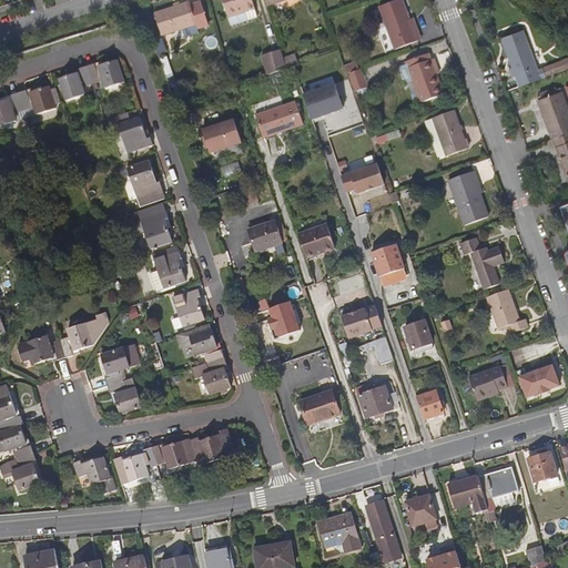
[(222,0),(229,18),(255,9),(251,0),(222,0)]
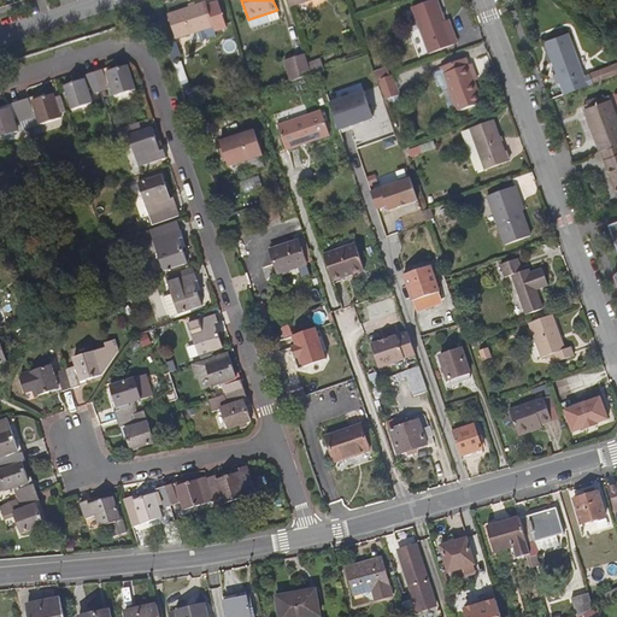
[(453,46),(445,22),(436,0),(434,0),(412,9),(430,54),(453,46)]
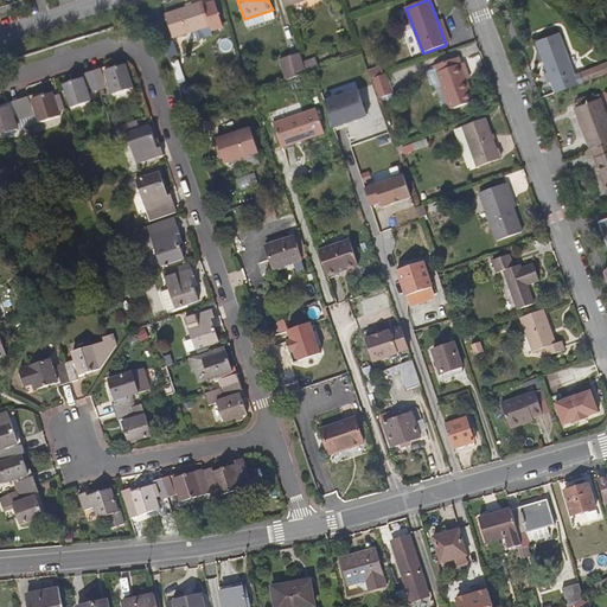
[(166,16),(173,39),(211,26),(212,32),(224,29),(216,4),(204,7),(203,4),(166,16)]
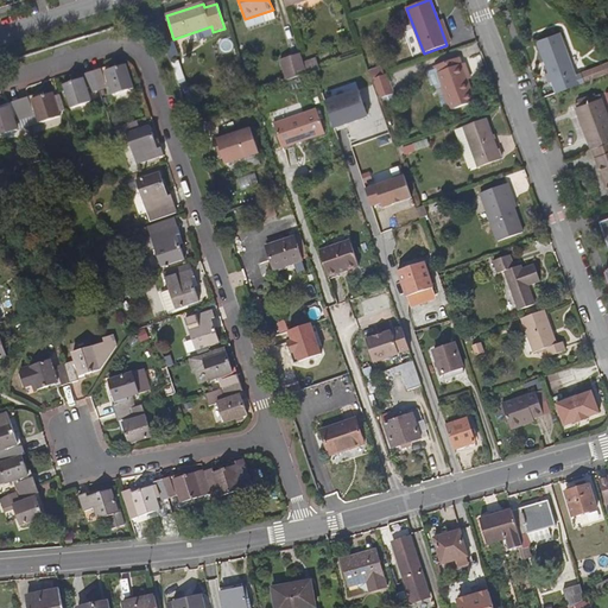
[(273,10),(245,19),(247,29),(276,19),(273,10)]
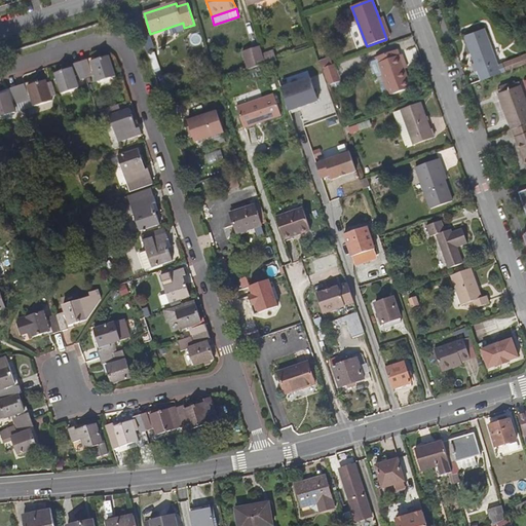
[(383,16),(379,19),(386,39),(390,37),(383,16)]
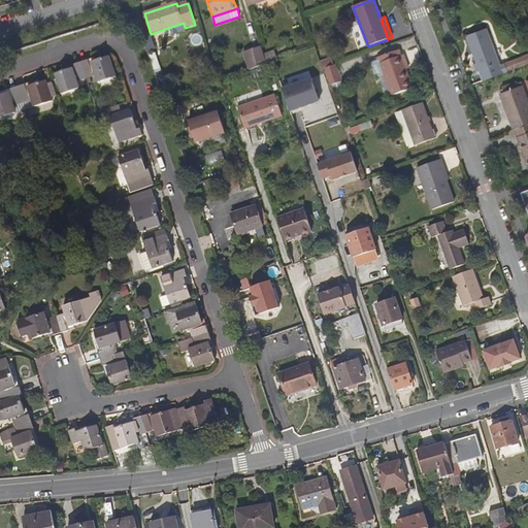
[(483,80),(503,73),(487,28),(467,35),(476,62),(473,63),(476,71),(479,70),(483,80)]
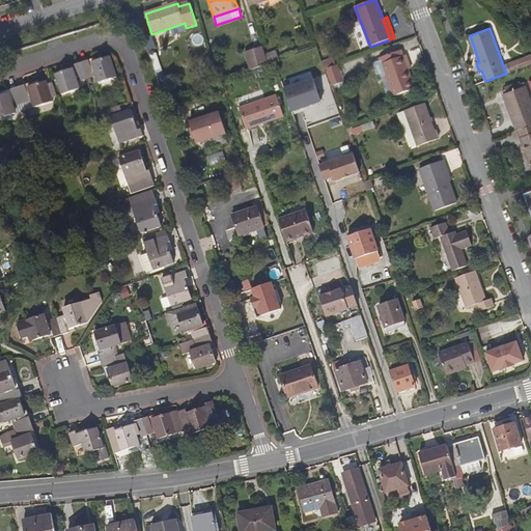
[(145,39),(148,52),(155,50),(151,38),(145,39)]
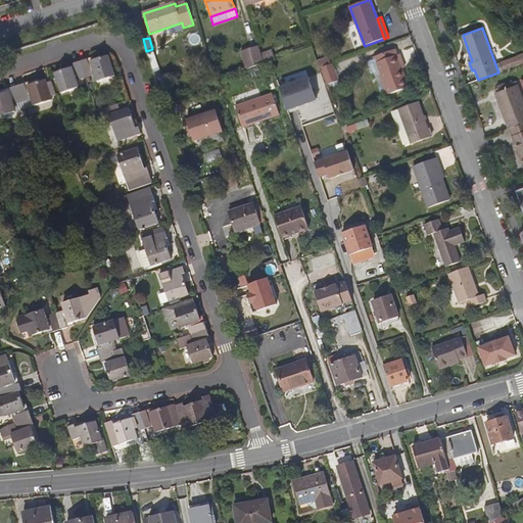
[(254,67),(265,63),(260,52),(258,46),(249,49),(254,67)]
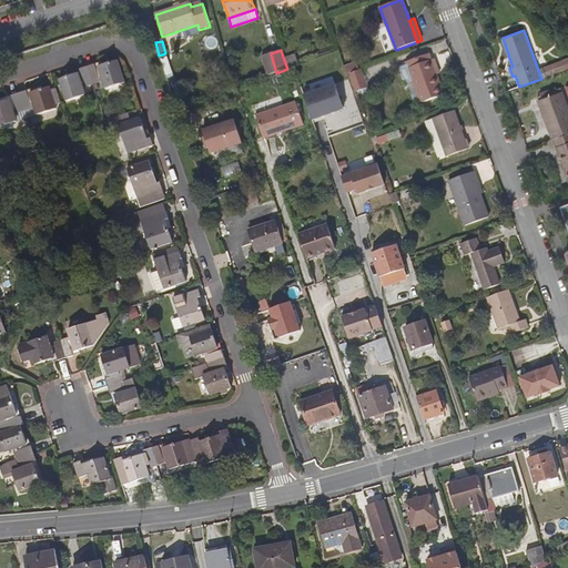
[(269,75),(276,73),(271,53),(262,56),(269,75)]
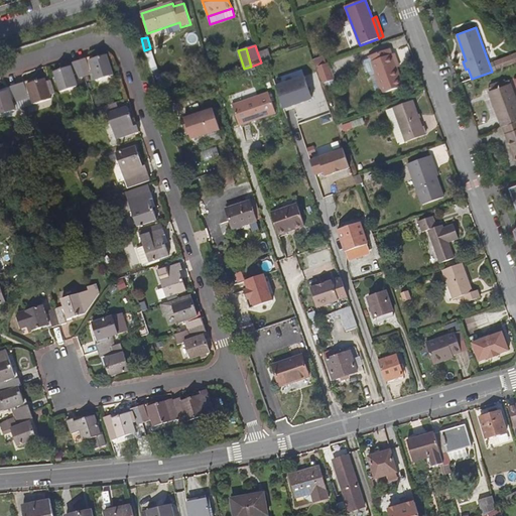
[(270,59),(271,59),(267,48),(257,51),(261,62),(267,60),(270,59)]
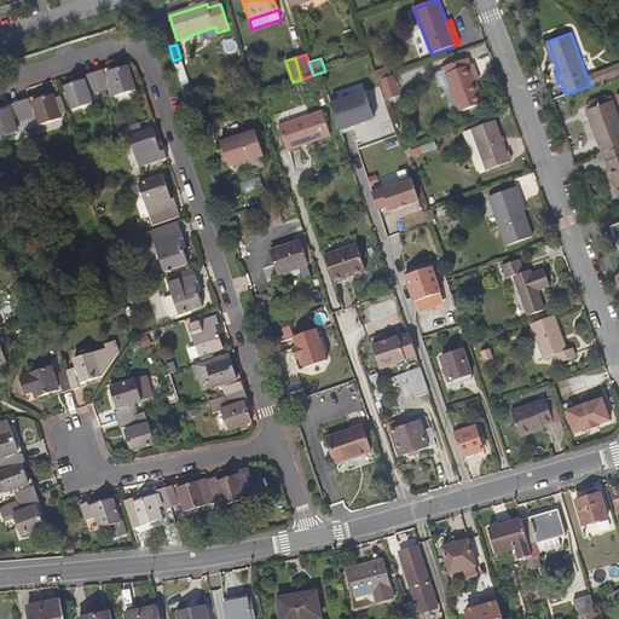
[(458,114),(484,104),(467,59),(441,68),(458,114)]
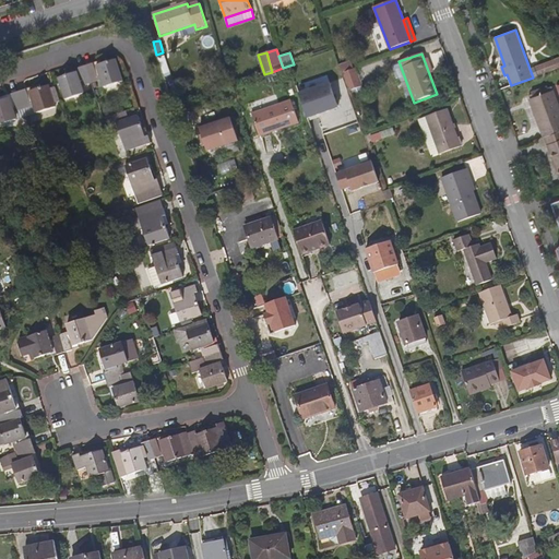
[(558,62),(558,59),(533,66),(535,74),(558,69),(558,62)]
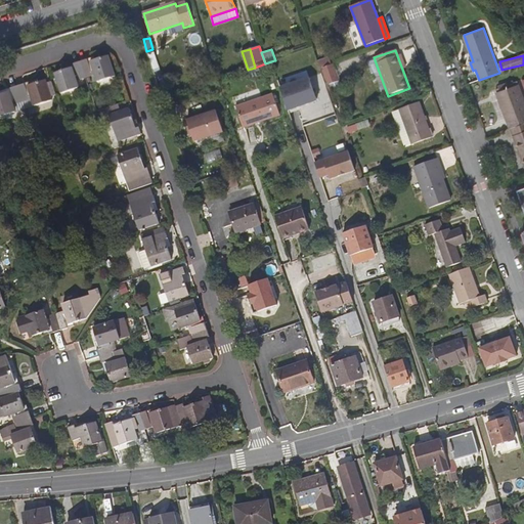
[(80,61),(84,75),(94,72),(95,76),(97,82),(116,76),(108,56),(88,61),(87,59),(80,61)]
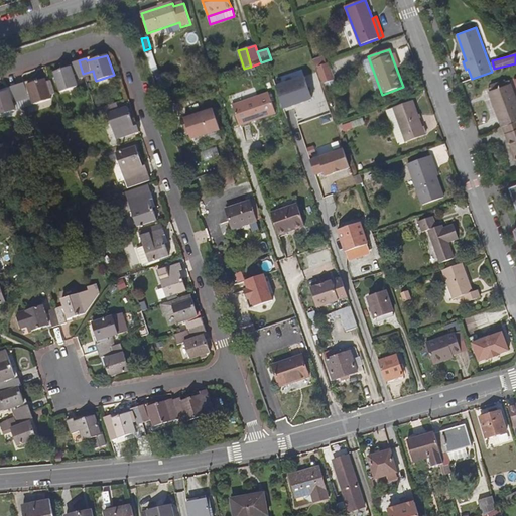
[(314,63),(315,68),(326,65),(323,55),(312,58),(314,63)]
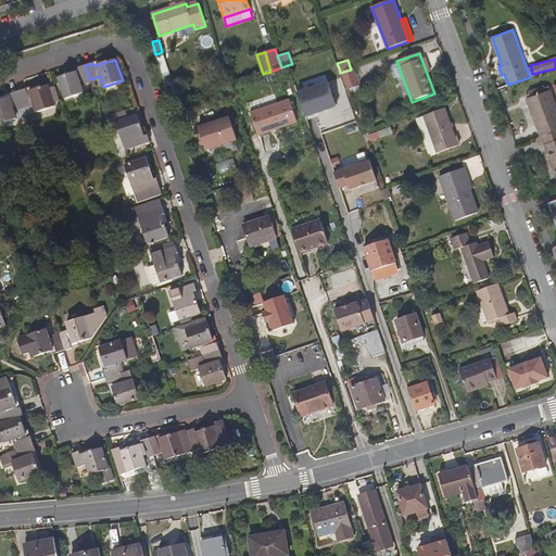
[(89,79),(85,65),(78,67),(79,71),(58,78),(64,100),(84,93),(81,86),(80,83),(89,79)]
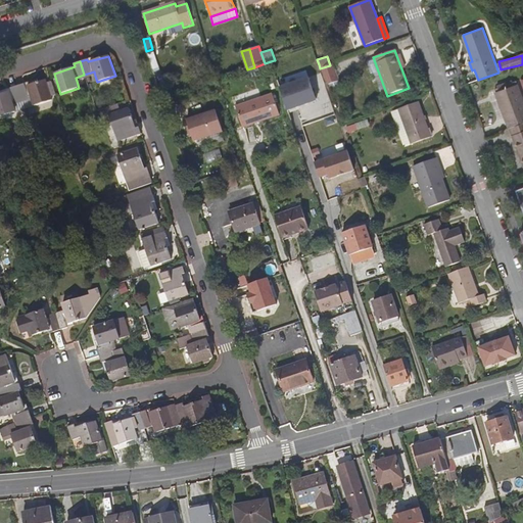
[(320,68),(325,84),(337,80),(332,64),(330,65),(320,68)]
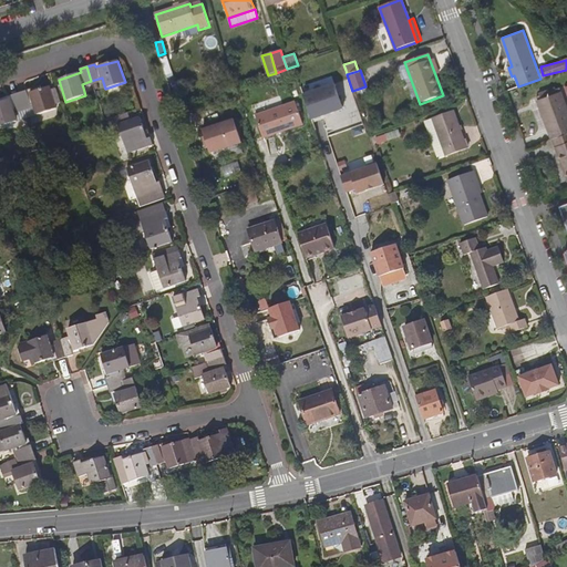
[(303,95),(312,120),(343,110),(334,84),(303,95)]
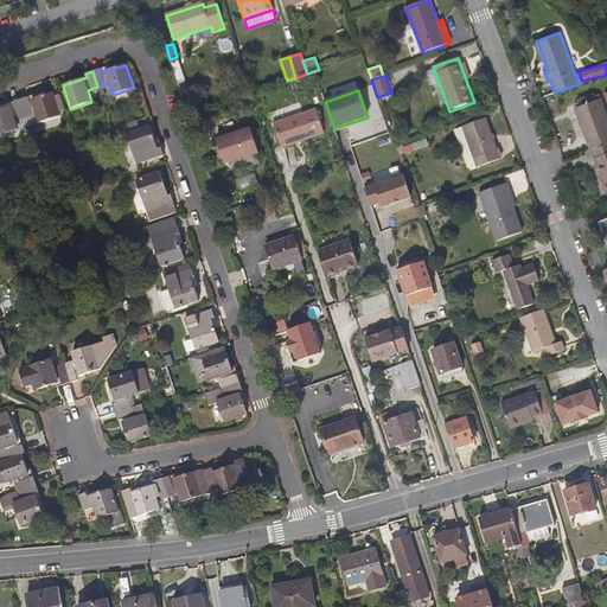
[(20,100),(25,115),(36,112),(39,123),(61,116),(66,114),(59,95),(53,97),(52,94),(30,101),(29,97),(20,100)]
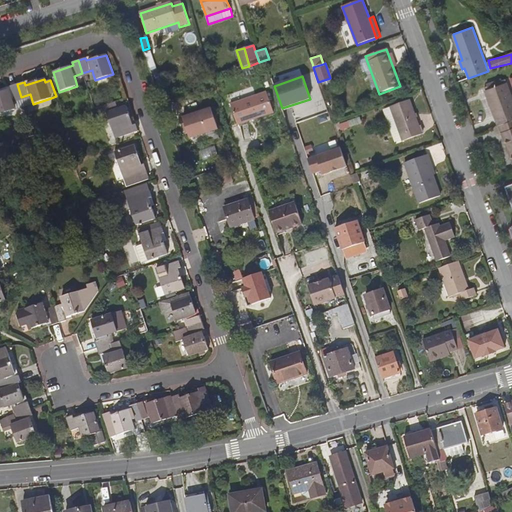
[(511,120),(511,96),(507,82),(503,84),(501,79),(487,84),(489,89),(486,90),(499,125),(511,120)]
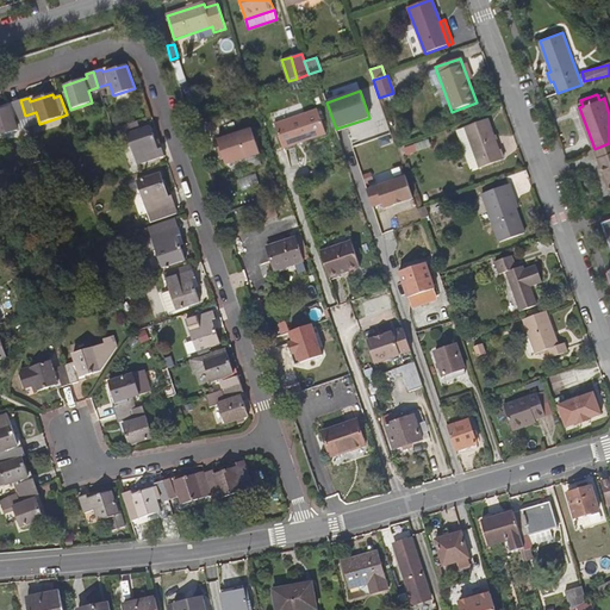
[(25,116),(20,100),(12,103),(13,106),(0,110),(0,136),(18,131),(14,119),(25,116)]
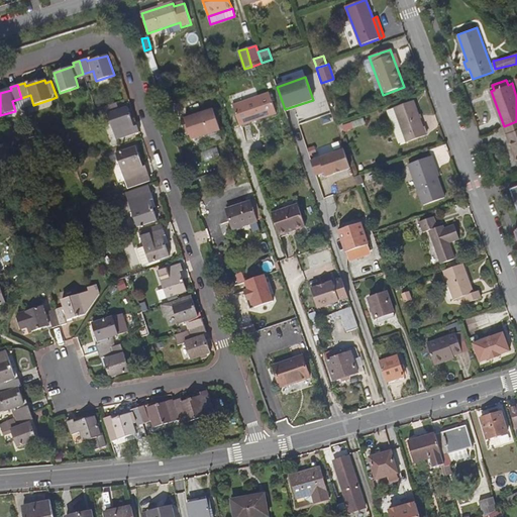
[(240,125),(277,113),(270,93),(233,106),(240,125)]
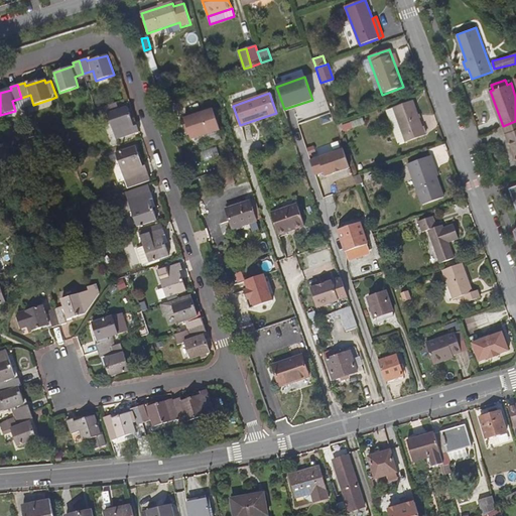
[(21,98),(24,108),(33,105),(30,95),(21,98)]
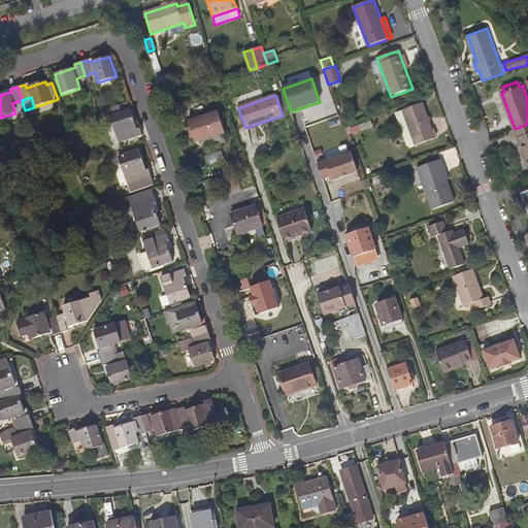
[(25,110),(22,100),(12,103),(15,113),(25,110)]
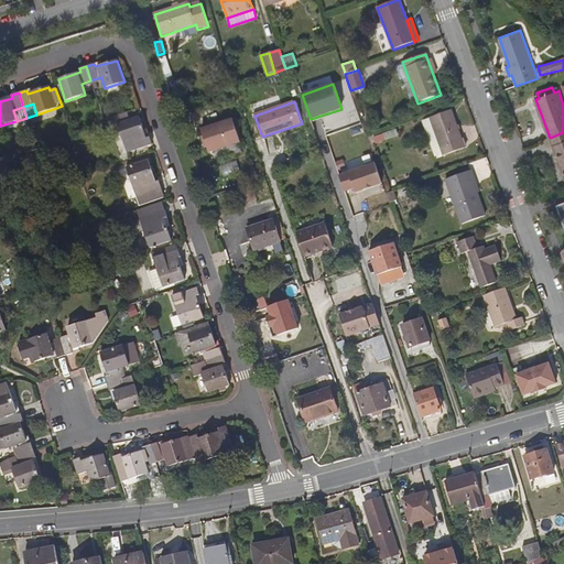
[(443,155),(465,148),(452,110),(429,118),(443,154),(443,155)]
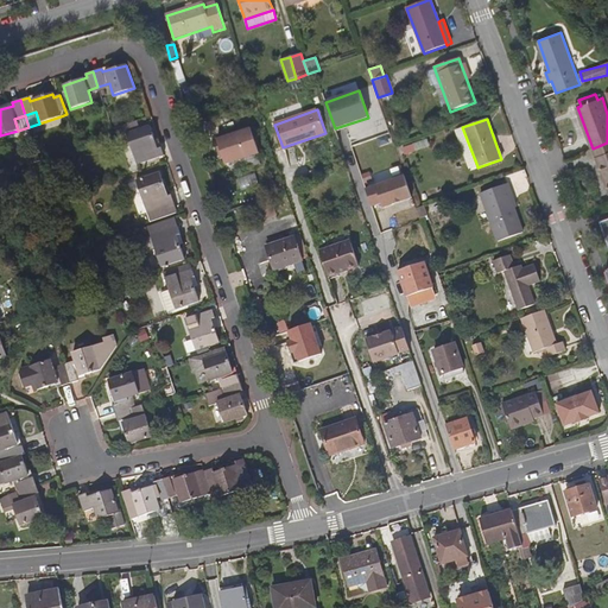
[(165,156),(162,147),(158,149),(151,125),(139,128),(137,121),(124,126),(126,133),(137,165),(165,156)]
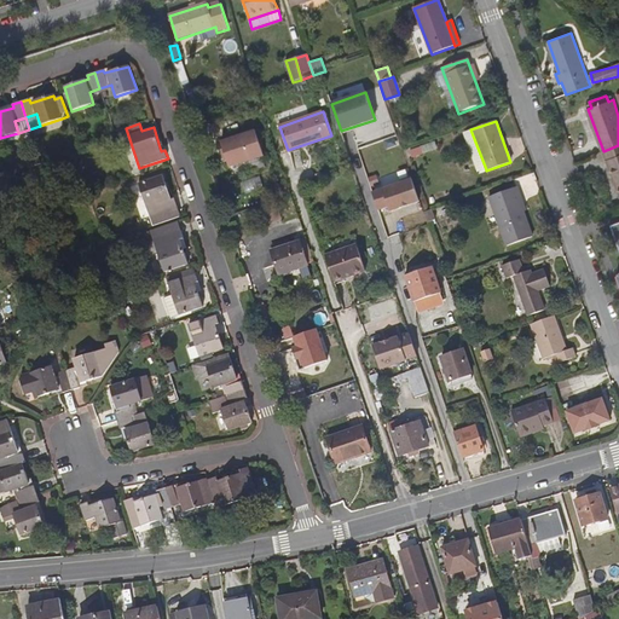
[(264,156),(255,129),(221,142),(230,167),(239,165),(262,156),(264,156)]
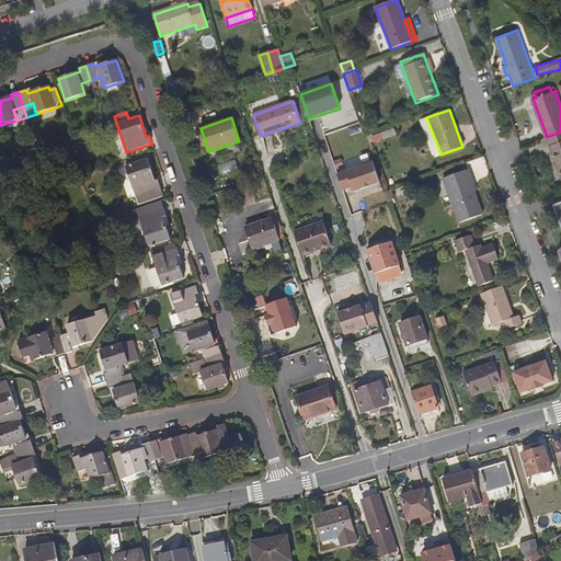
[(441,153),(426,117),(419,121),(433,157),(441,153)]
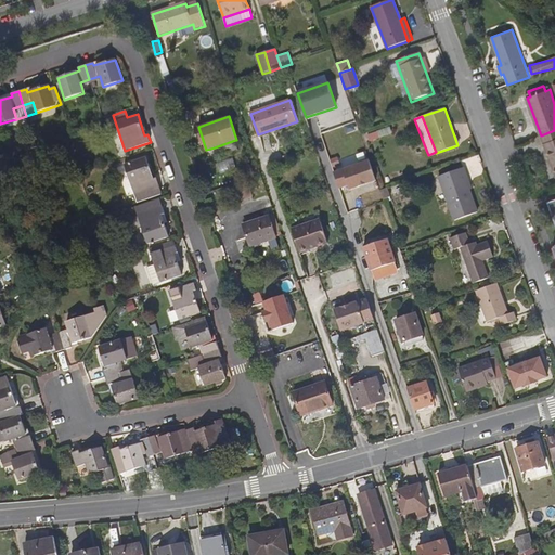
[(554,130),(541,136),(554,176),(554,130)]
